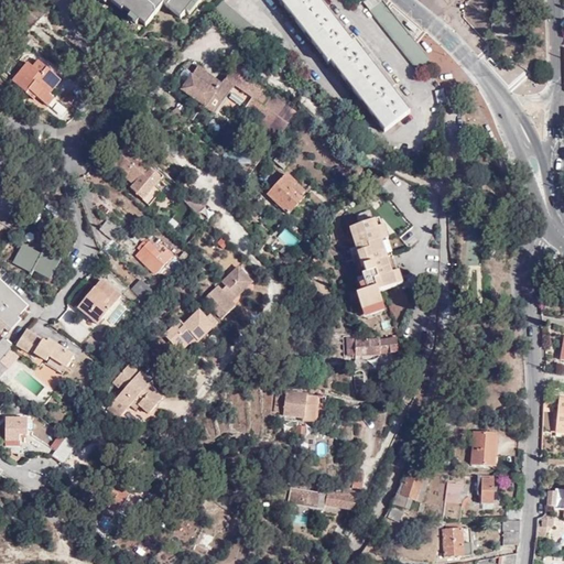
[(110,0),(122,9),(123,8),(131,13),(140,20),(145,25),(163,4),(180,18),(185,12),(194,0),(110,0)]
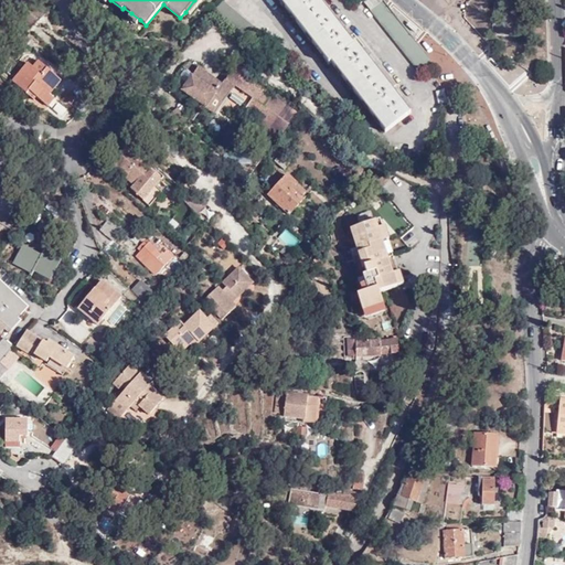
[(194,0),(185,12),(189,14),(201,0),(194,0)]
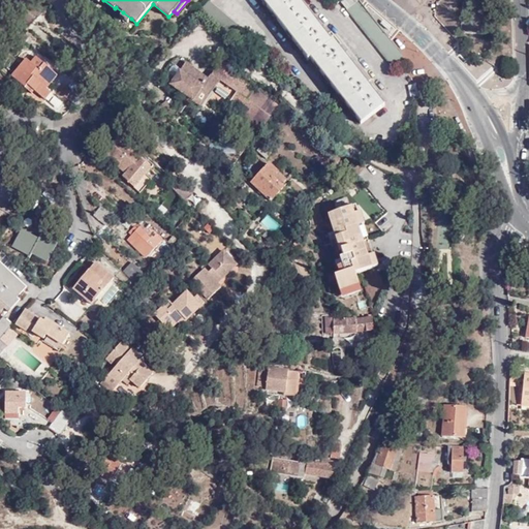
[(333,38),(331,39),(300,0),(261,0),(307,59),(309,57),(361,123),(383,104),(333,38)]
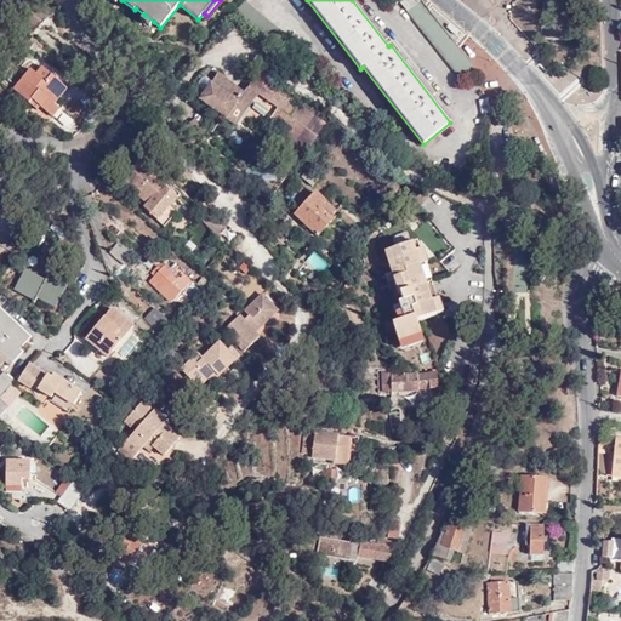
[(422,0),(421,0),(405,0),(403,4),(460,79),(474,68),(422,0)]
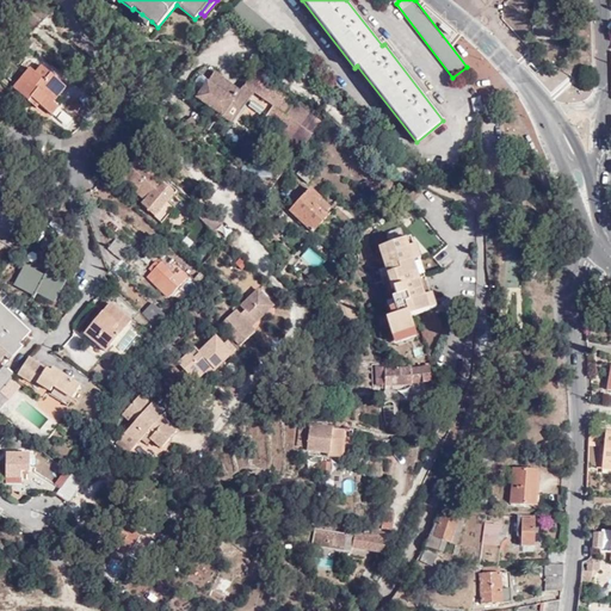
[(240,1),(229,12),(296,69),(307,59),(240,1)]
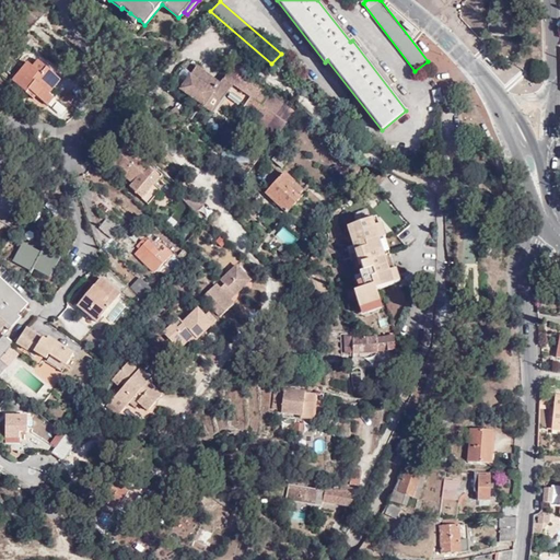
[(139,20),(130,13),(127,18),(135,24),(139,20)]
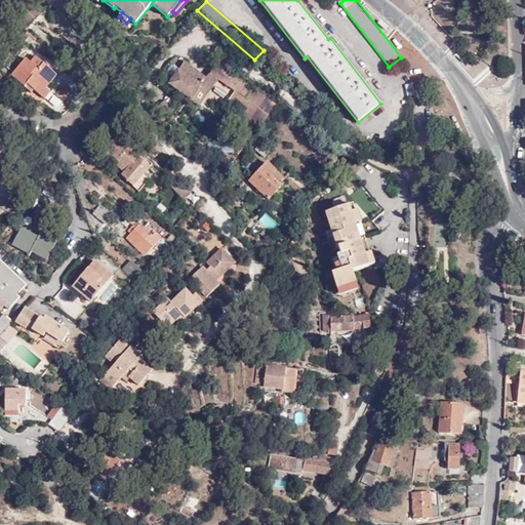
[(170,81),(180,66),(171,58),(161,75),(170,81)]
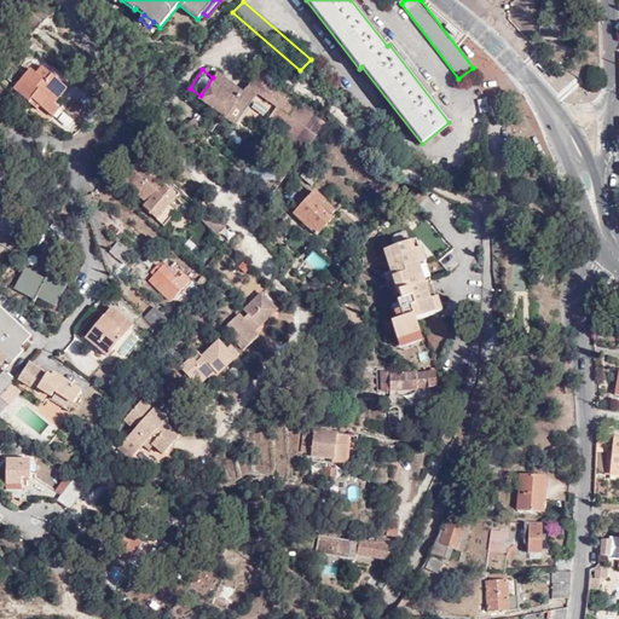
[(42,70),(36,76),(30,71),(13,92),(38,113),(41,109),(53,120),(61,110),(55,106),(68,91),(42,70)]
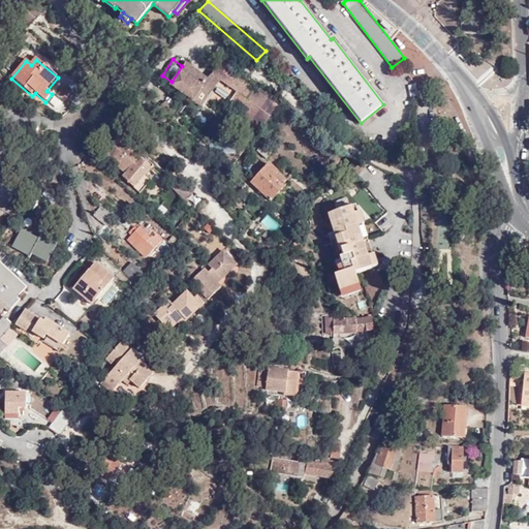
[(239,110),(253,88),(218,63),(207,79),(185,63),(182,66),(172,82),(169,84),(200,105),(211,90),(239,109),(239,110)]
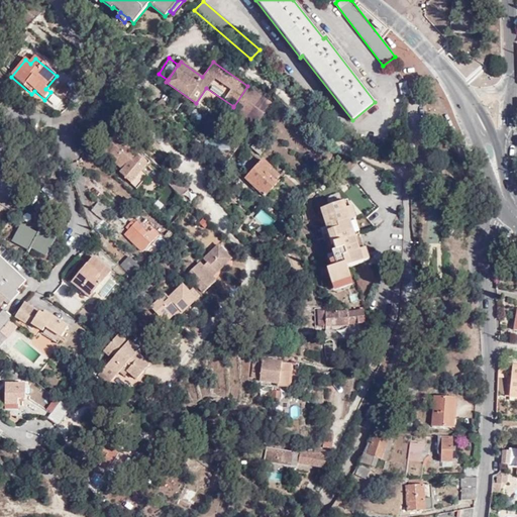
[(55,88),(64,96),(70,90),(60,82),(55,88)]
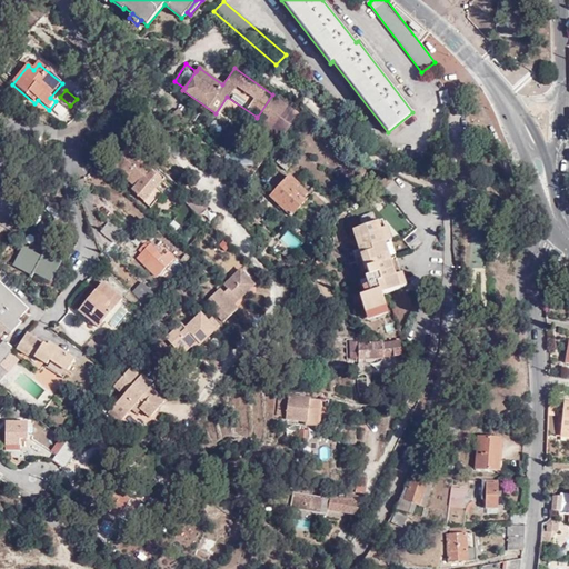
[(441,108),(449,108),(449,100),(446,91),(439,93),(441,108)]
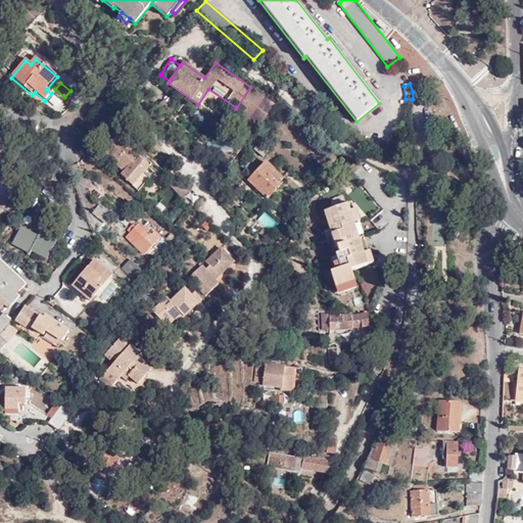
[(266,97),(250,87),(236,108),(236,107),(231,114),(245,126),(266,97)]
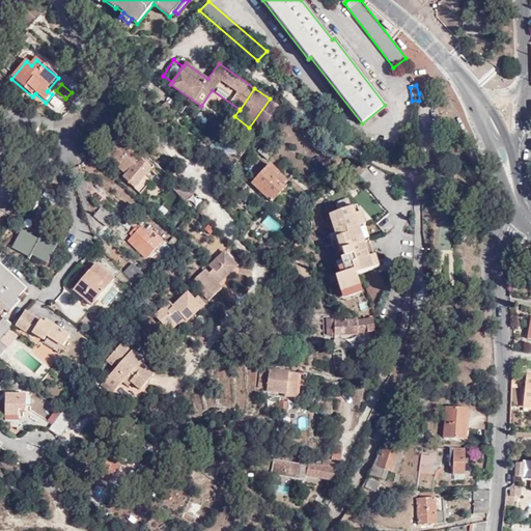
[(176,111),(166,101),(156,109),(165,122),(176,111)]
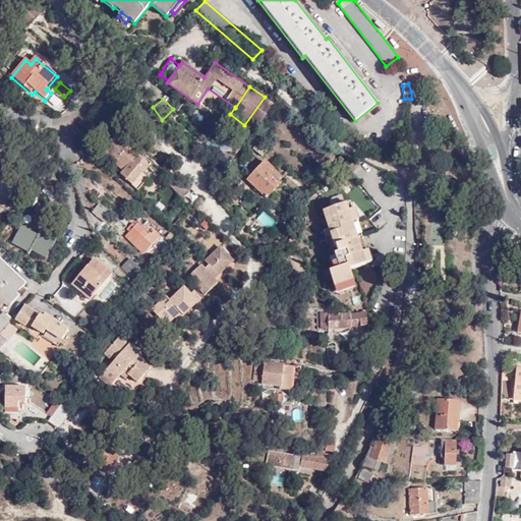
[(142,159),(145,157),(124,138),(122,140),(116,135),(103,152),(124,170),(121,174),(137,188),(149,176),(143,171),(149,165),(142,159)]
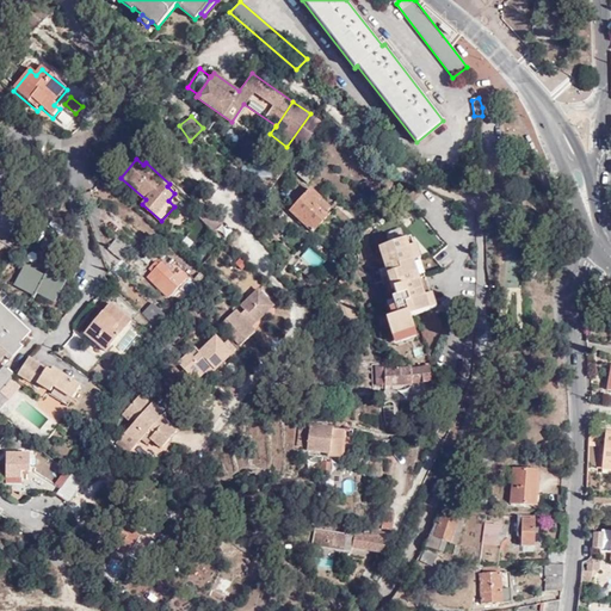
[(296,176),(306,185),(312,178),(302,170),(296,176)]
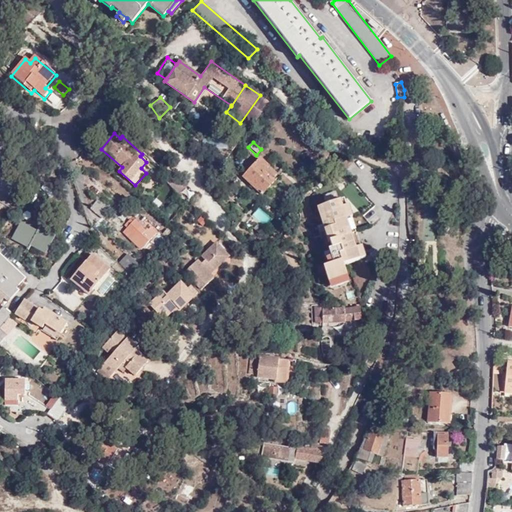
[(148,159),(142,154),(140,156),(146,162),(148,159)]
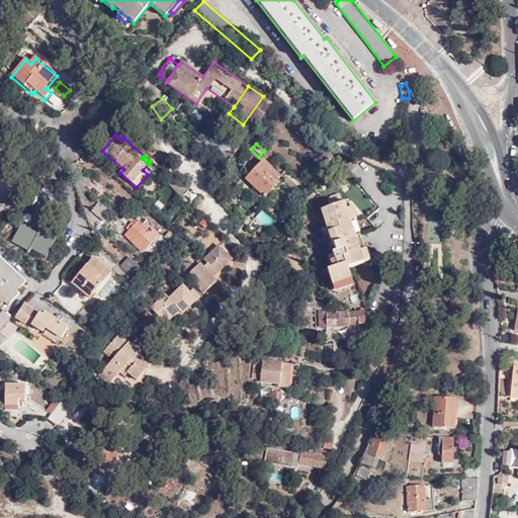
[(282,178),(264,161),(246,179),(264,197),(282,178)]
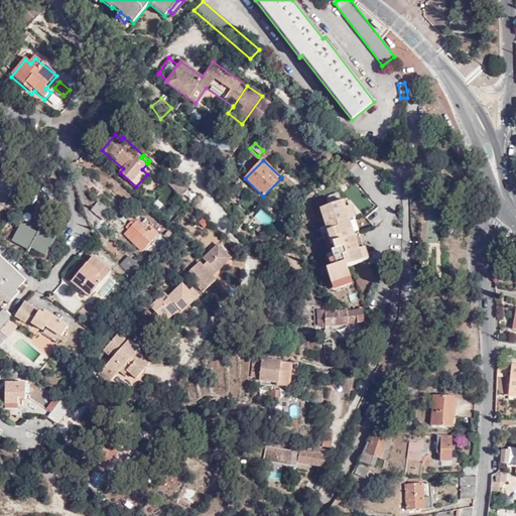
[(187,187),(173,171),(165,178),(179,195),(187,187)]
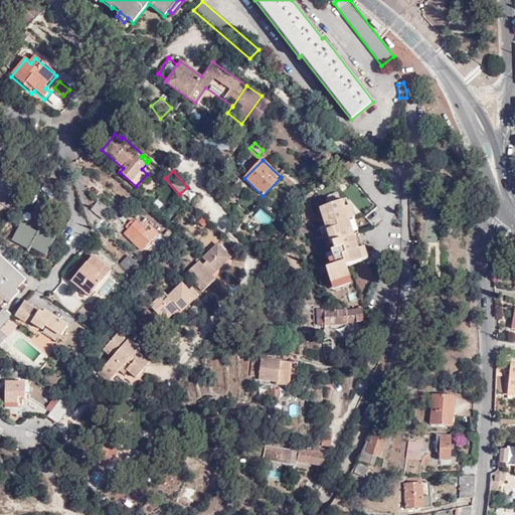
[(325,270),(328,279),(346,274),(344,268),(362,263),(358,250),(363,248),(355,224),(375,207),(346,173),(335,183),(341,202),(319,209),(332,250),(326,252),(330,268),(325,270)]
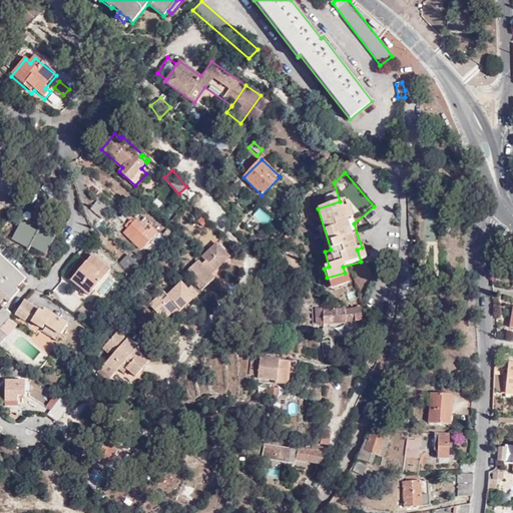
[(108,210),(96,201),(90,208),(102,218),(108,210)]
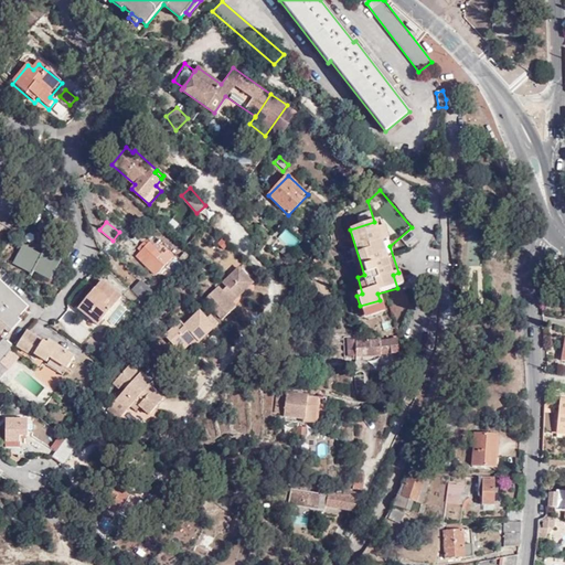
[(292,249),(298,237),(283,230),(277,243),(292,249)]
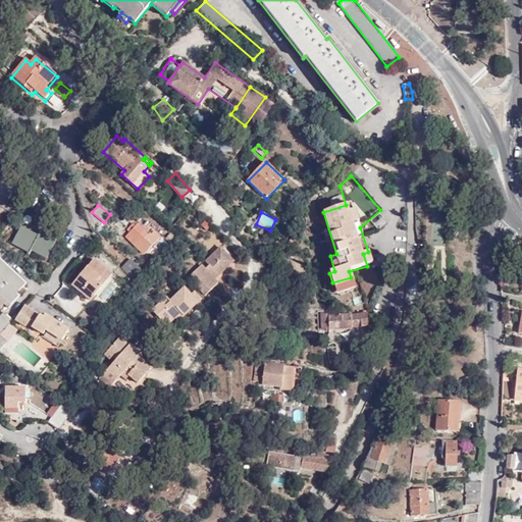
[(150,236),(137,223),(125,237),(144,253),(158,238),(153,232),(150,236)]
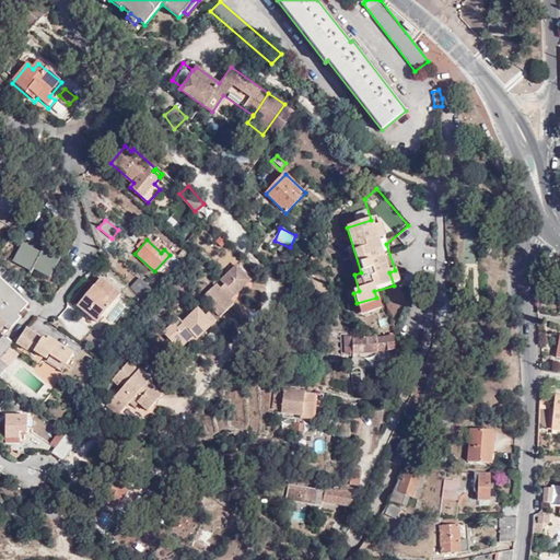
[(42,254),(24,245),(14,261),(32,271),(34,267),(50,276),(60,258),(45,249),(42,254)]
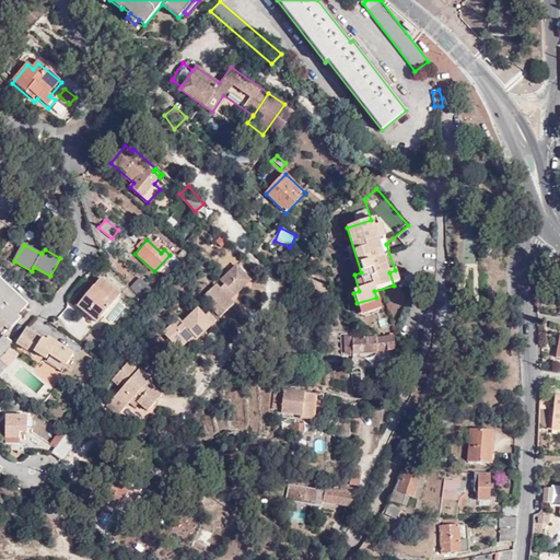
[(234,305),(230,300),(229,299),(233,294),(234,296),(251,281),(237,266),(221,281),(224,286),(220,290),(217,286),(202,298),(221,317),(234,305)]
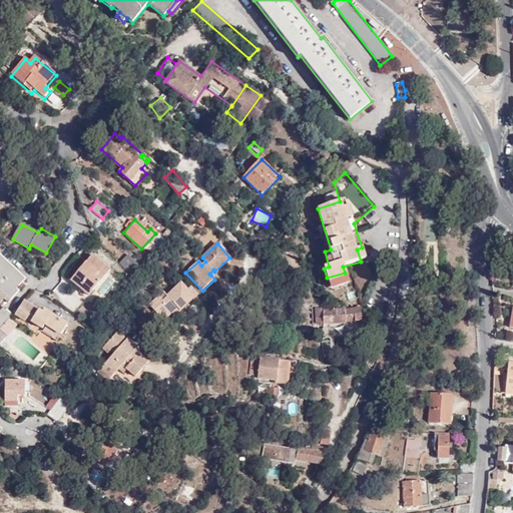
[(366,260),(362,247),(357,249),(361,262),(366,260)]
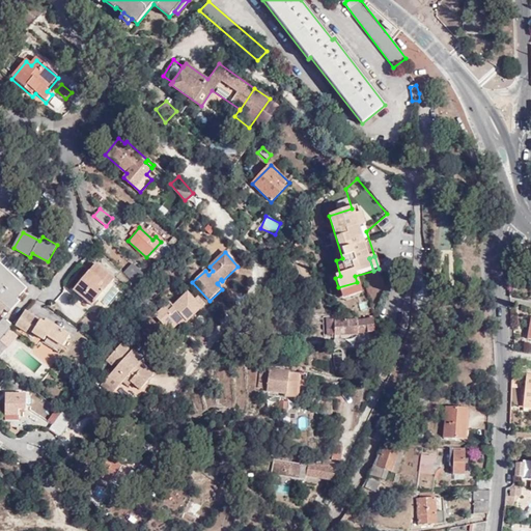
[(72,289),(83,300),(87,295),(94,302),(114,279),(94,262),(72,289)]
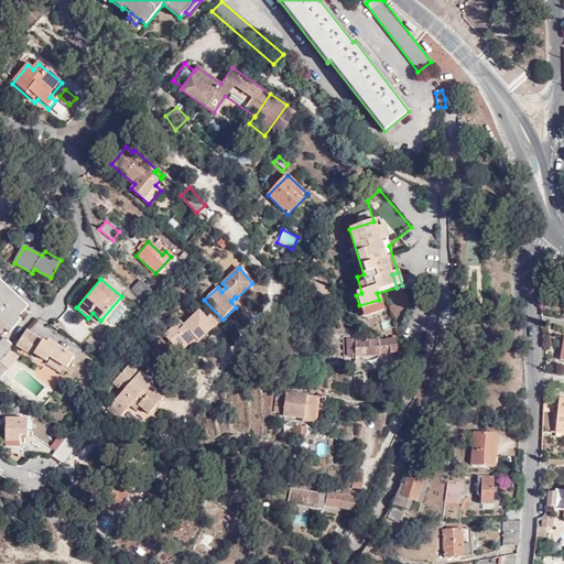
[(0,280),(0,333),(4,329),(9,334),(21,321),(18,317),(28,306),(0,280)]
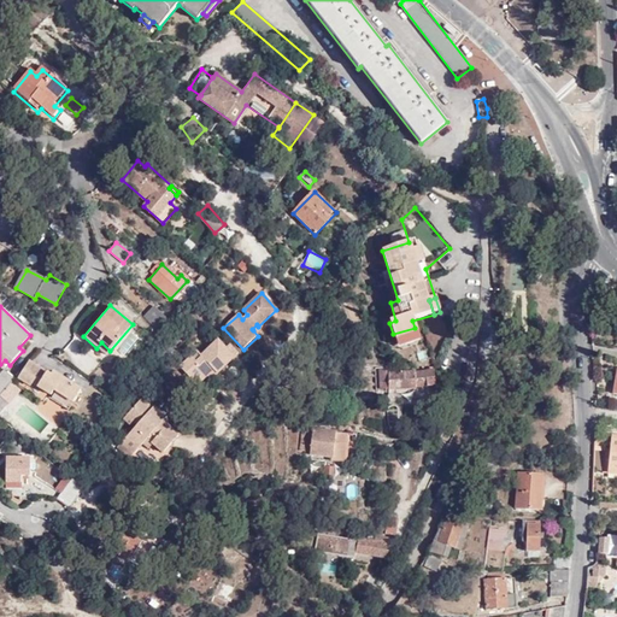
[(152,309),(141,321),(153,335),(165,323),(152,309)]
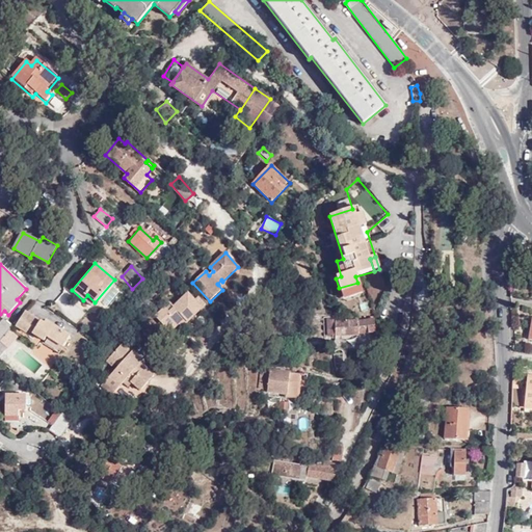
[(357,283),(339,288),(341,294),(360,288),(357,283)]
